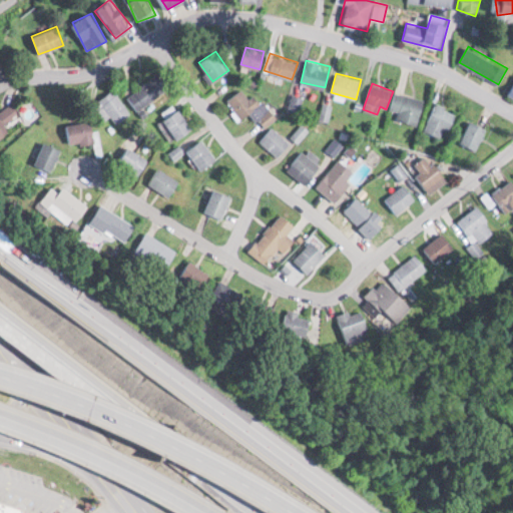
[(130,113),(113,89),(98,100),(115,124),(130,113)]
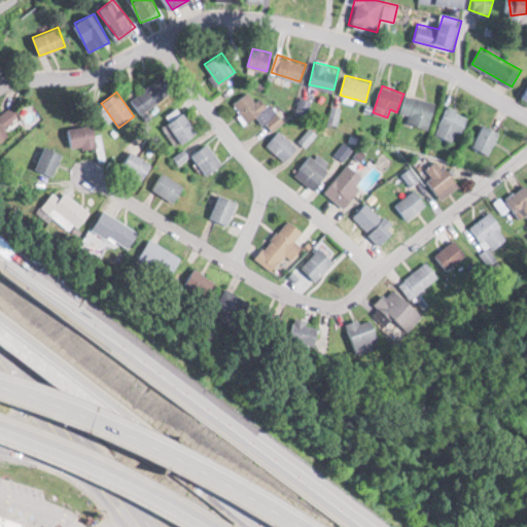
[(260,114),(270,130),(283,121),(267,94),(255,101),(250,92),(235,101),(247,121),(260,114)]
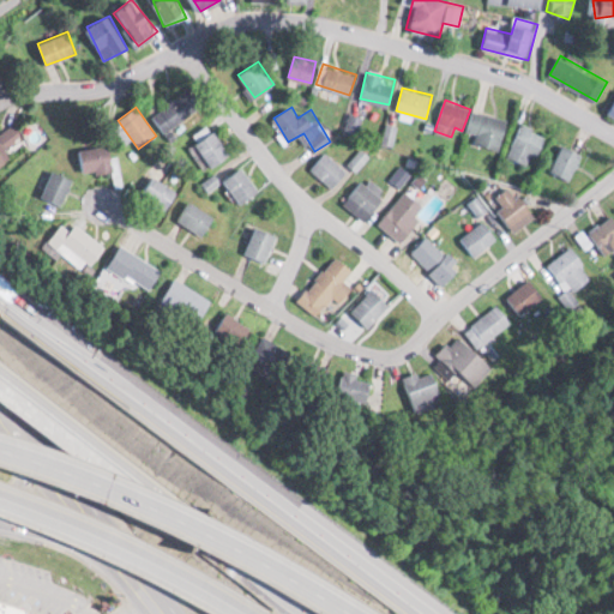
[(476,133),(473,142),(498,150),(509,121),(475,108),(467,130),(476,133)]
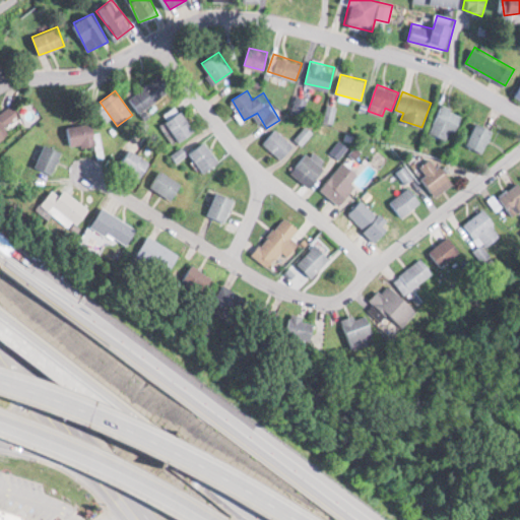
[(2,110),(9,124),(22,117),(16,103),(2,110)]
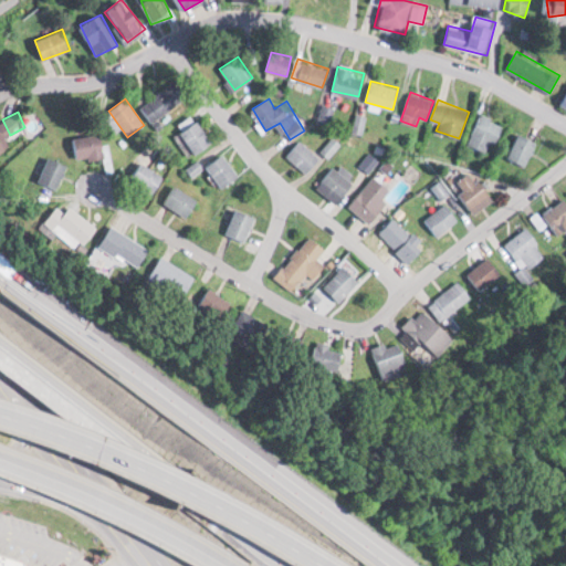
[(503,123),(480,113),(467,145),(489,155),(503,123)]
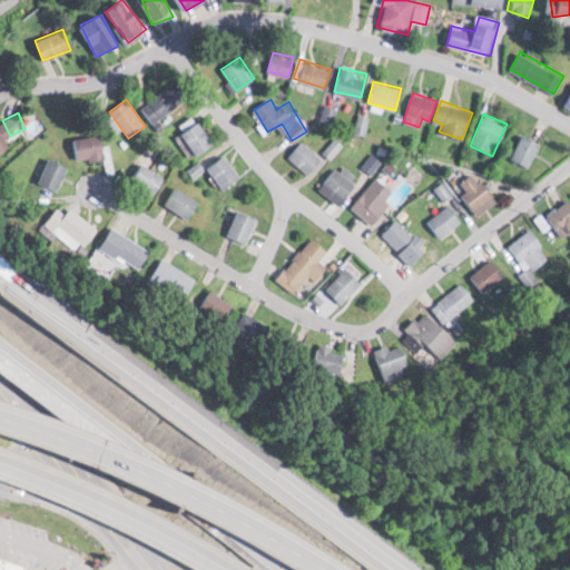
[(188,127),(182,133),(198,154),(214,141),(196,118),(187,125),(188,127)]
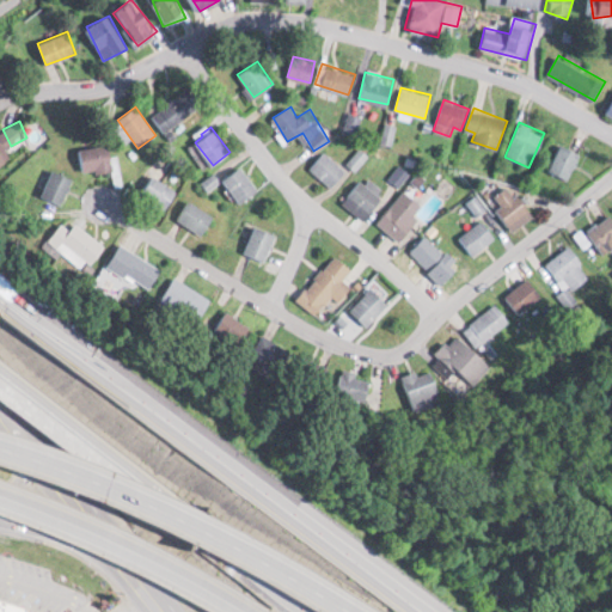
[(550,171),(569,179),(581,151),(561,142),(550,171)]
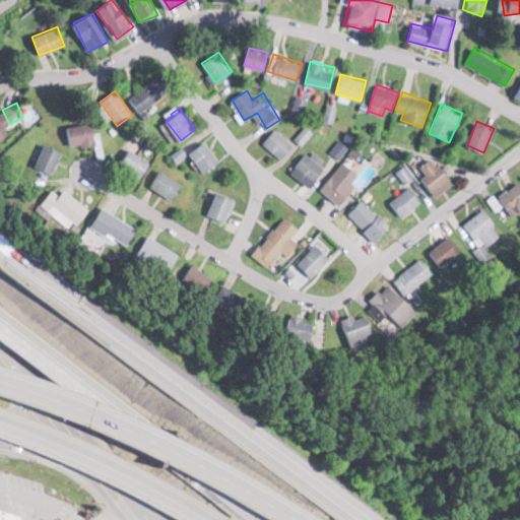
[(98,143),(96,123),(73,124),(73,144),(98,143)]
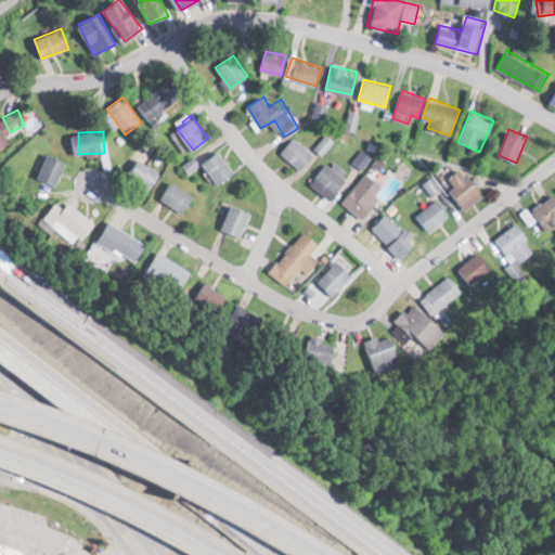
[(314,155),(295,136),(281,151),(300,169),(314,155)]
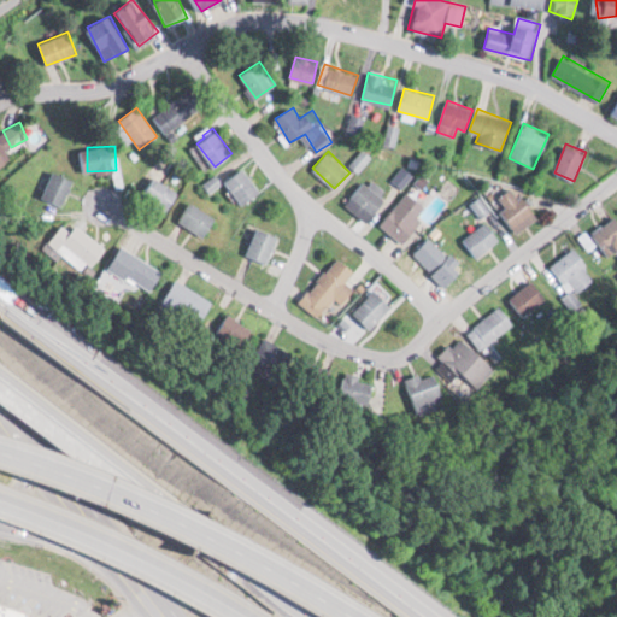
[(244,204),(262,188),(242,166),(225,182),(244,204)]
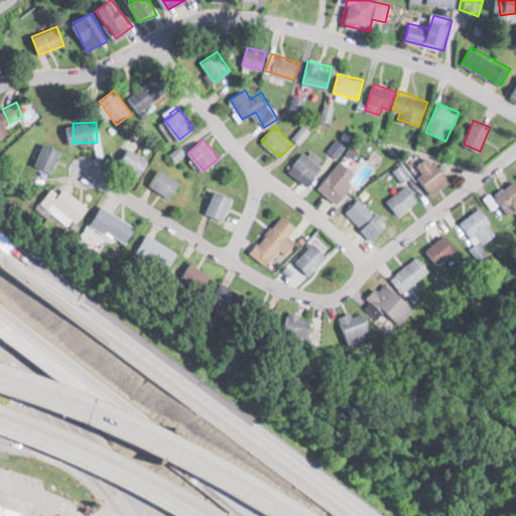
[(39,161),(57,169),(67,148),(48,140),(39,161)]
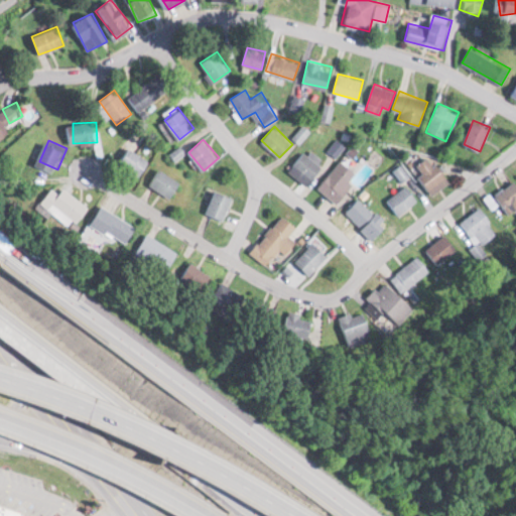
[(151,159),(129,146),(118,163),(140,176),(151,159)]
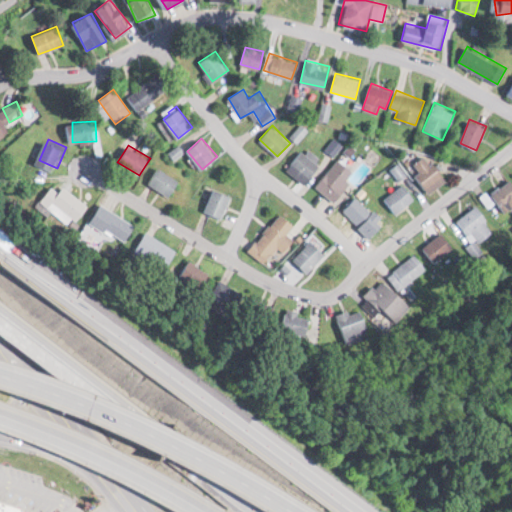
[(302,183),(324,164),(308,146),(286,165),(302,183)]
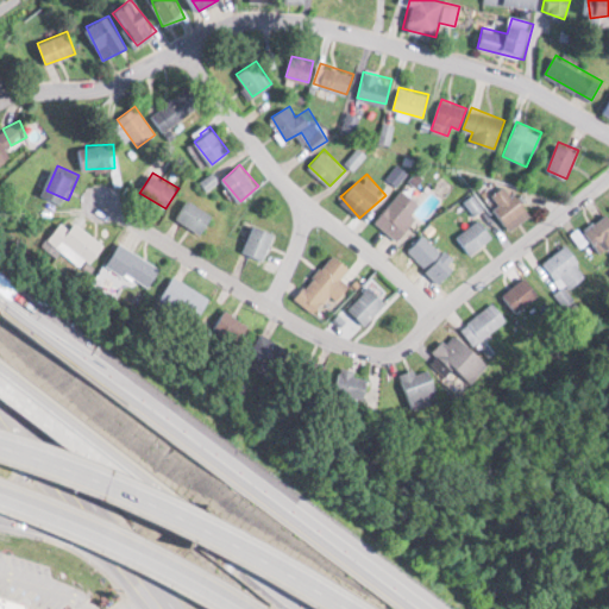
[(529,217),(513,183),(494,192),(500,205),(496,207),(507,227),(529,217)]
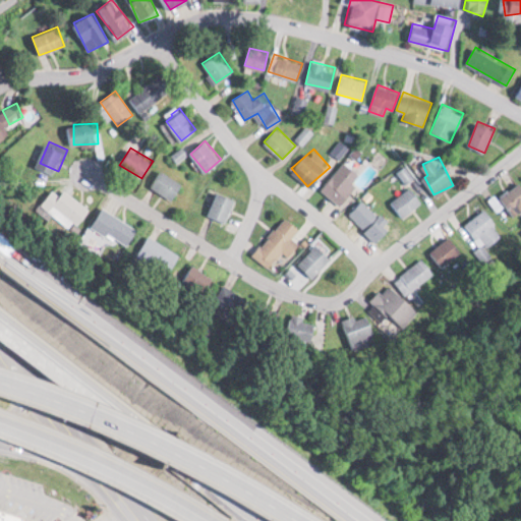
[(359,173),(344,161),(322,188),(342,205),(357,185),(352,181),(359,173)]
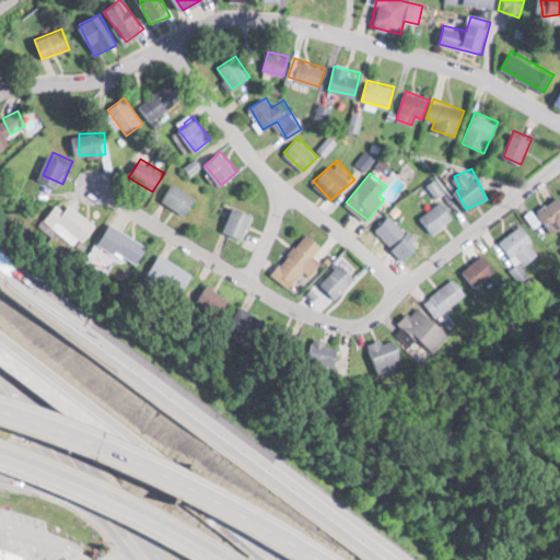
[(187,213),(198,197),(174,182),(163,198),(187,213)]
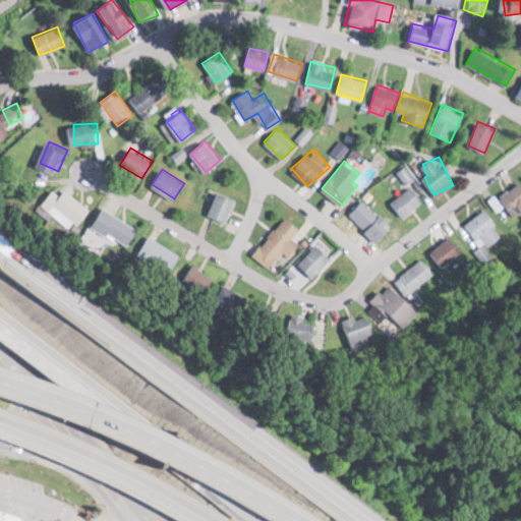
[(520,210),(520,181),(500,193),(512,216),(520,210)]
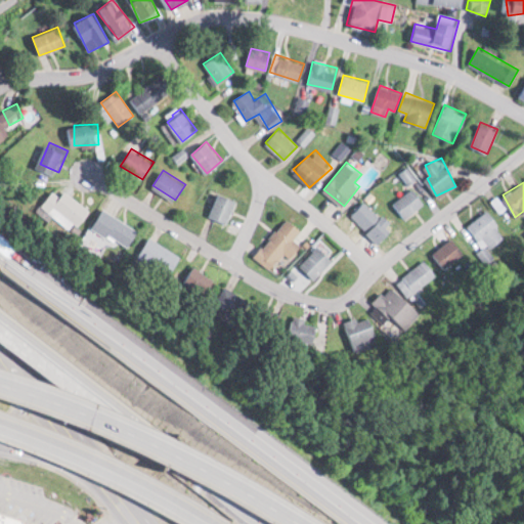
[(393,203),(406,218),(426,203),(412,186),(393,203)]
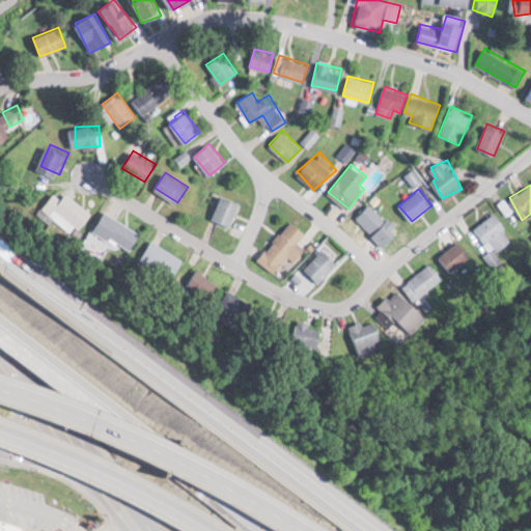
[(83,229),(98,213),(72,191),(67,197),(62,193),(52,204),(83,229)]
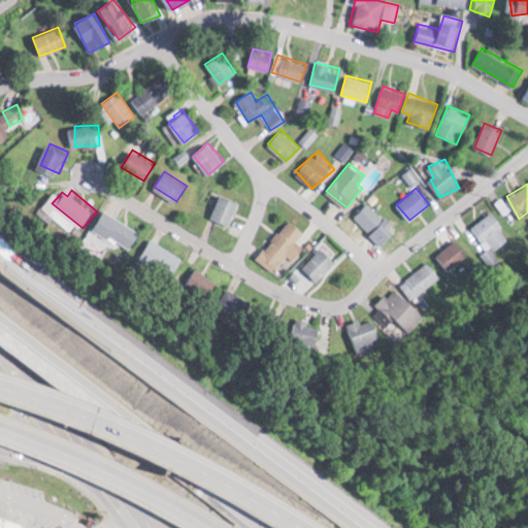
[(210,218),(229,226),(239,201),(222,193),(210,218)]
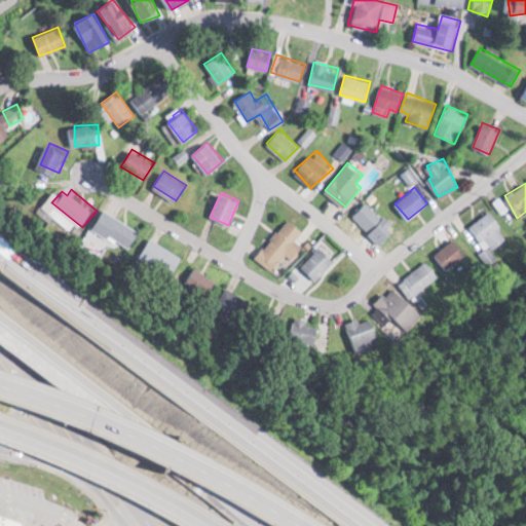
[(353,214),(377,245),(393,232),(370,201),(353,214)]
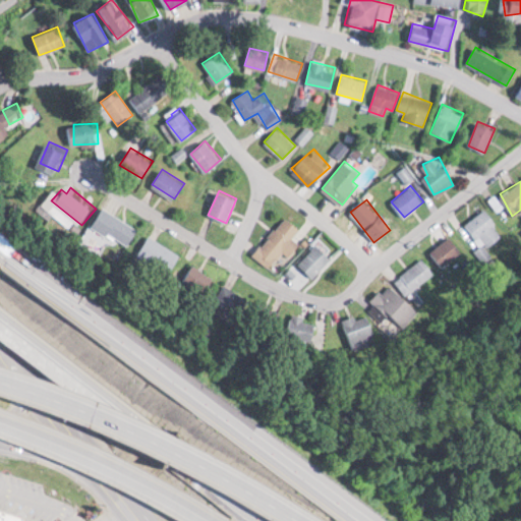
[(98,226),(133,243),(142,225),(107,208),(98,226)]
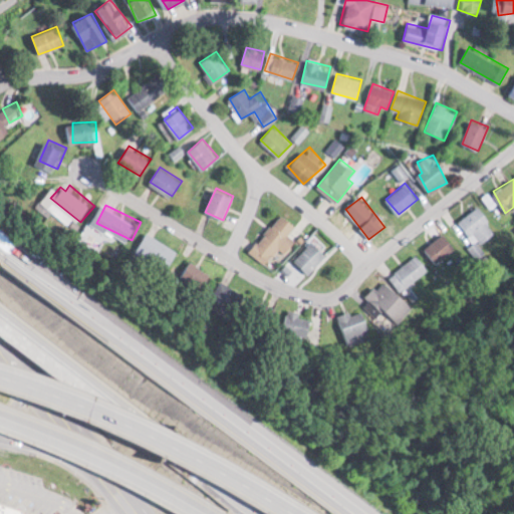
[(458,223),(480,245),(497,228),(475,206),(458,223)]
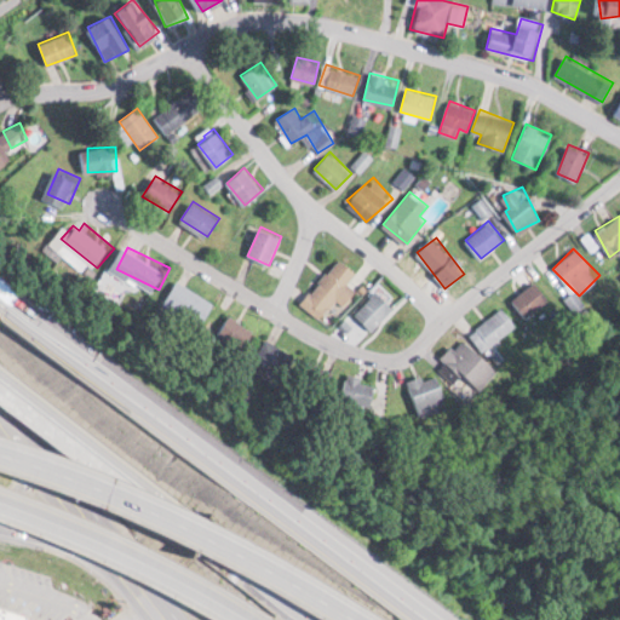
[(356,270),(339,257),(303,300),(321,316),(337,298),(345,304),(357,290),(348,281),(356,270)]
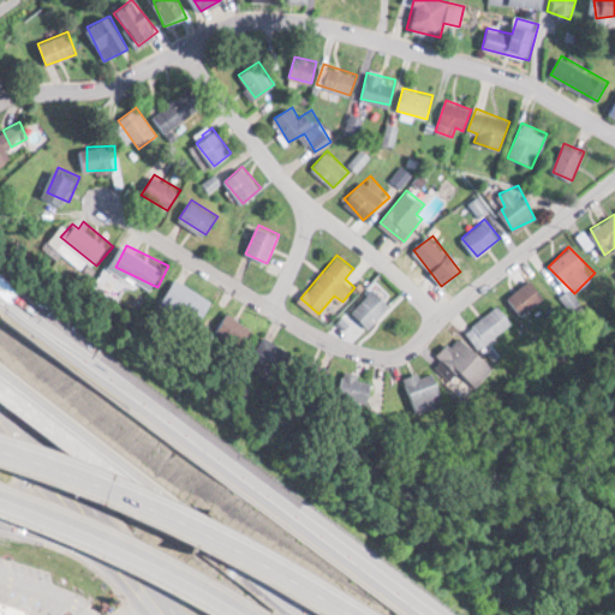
[(168,296),(202,318),(215,299),(181,276),(168,296)]
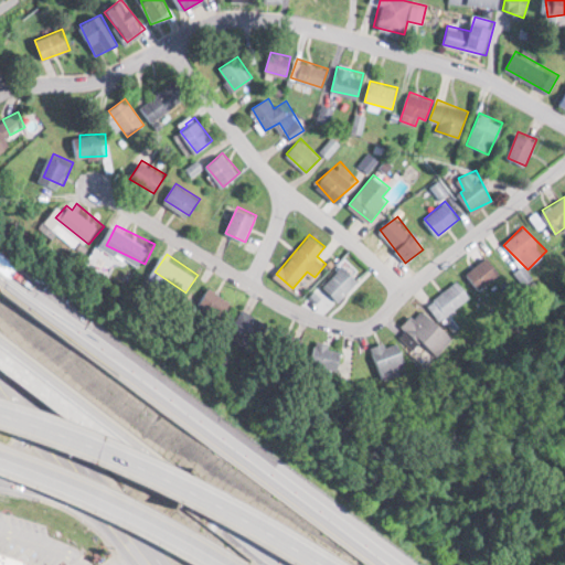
[(467,274),(480,289),(501,272),(488,256),(467,274)]
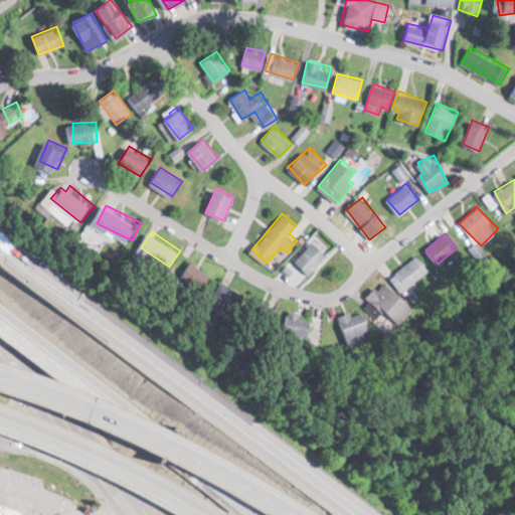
[(328,254),(314,240),(295,260),(309,274),(328,254)]
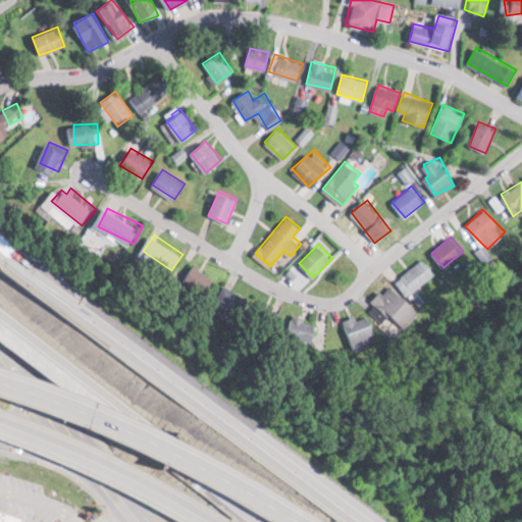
[(434,270),(421,257),(397,282),(410,296),(434,270)]
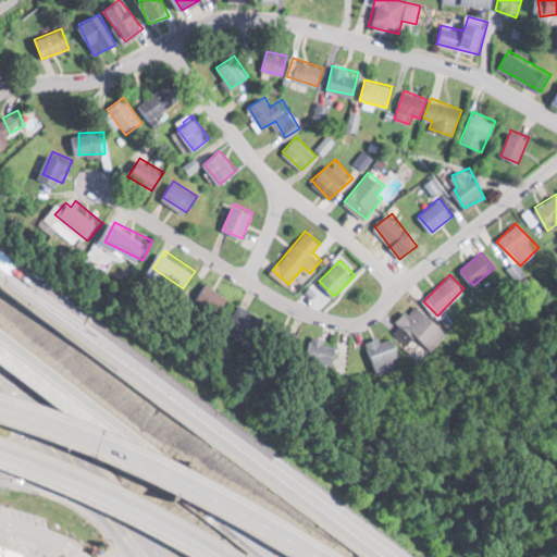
[(222,311),(227,292),(207,285),(200,306),(222,311)]
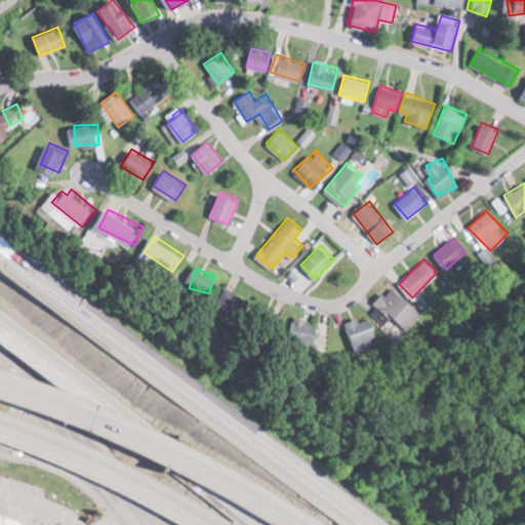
[(256,306),(233,285),(220,299),(243,320),(256,306)]
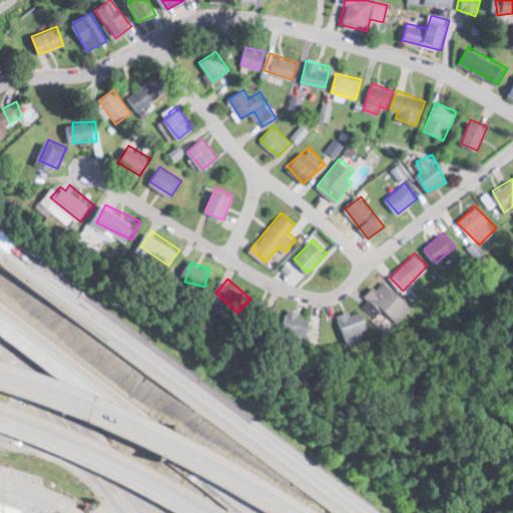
[(412,306),(384,279),(367,296),(395,323),(412,306)]
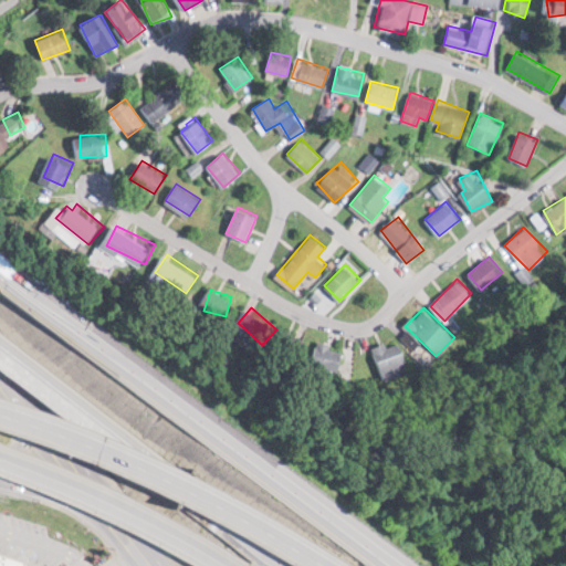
[(374,347),(383,377),(410,370),(401,339),(374,347)]
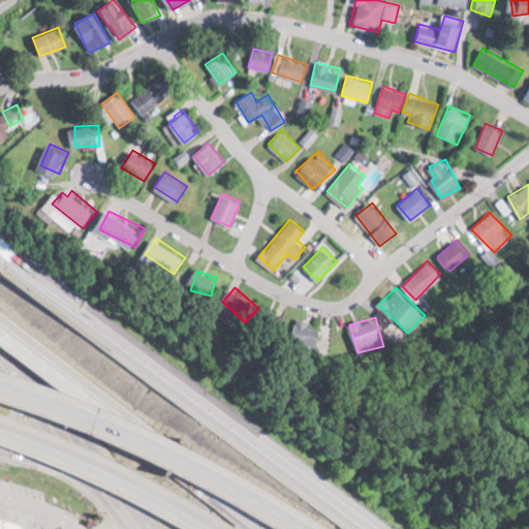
[(320,340),(322,328),(310,325),(308,338),(320,340)]
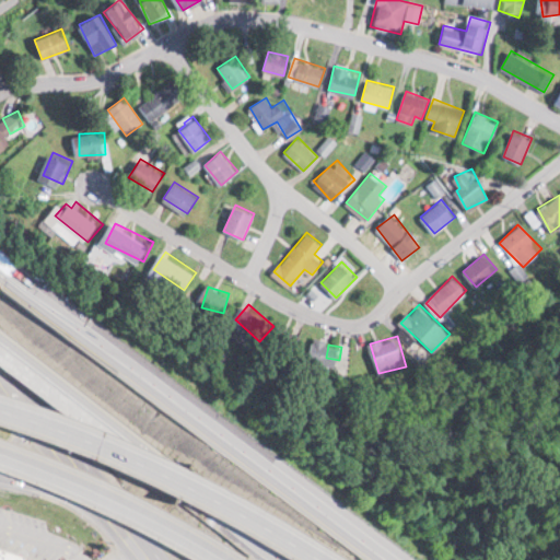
[(0,559),(51,559),(53,559),(0,545),(0,559)]
